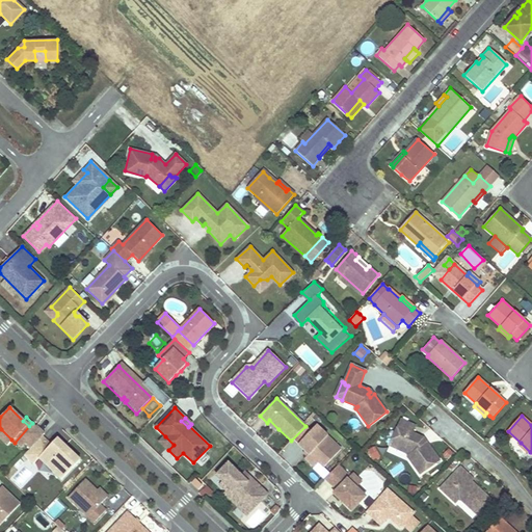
[(278,429),(269,420),(267,423),(276,431),(278,429)]
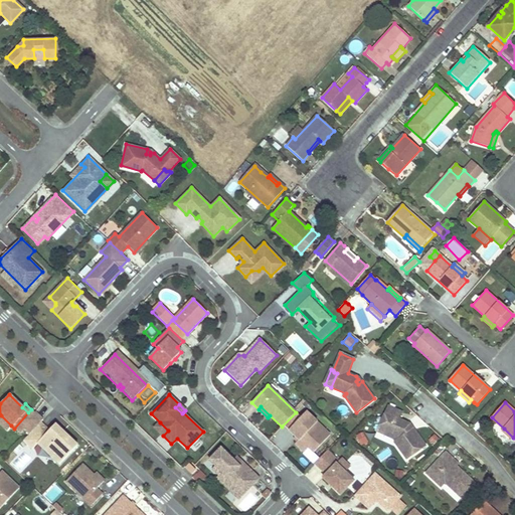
[(407,422),(398,419),(402,412),(388,406),(384,415),(385,418),(388,419),(382,434),(396,440),(394,441),(406,459),(425,446),(412,427),(408,431),(406,427),(409,425),(407,422)]
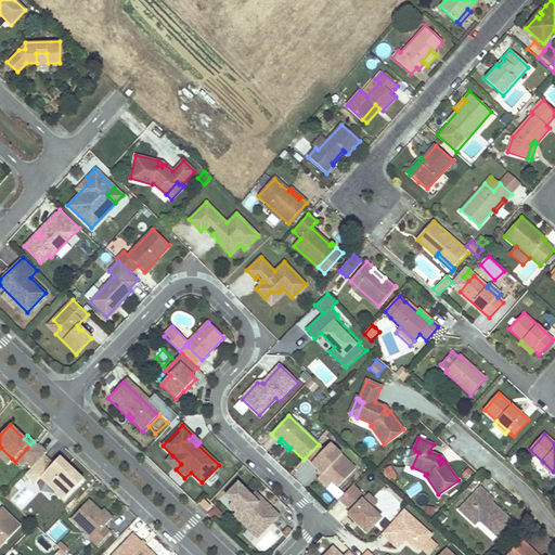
[(42,455),(46,453),(37,444),(34,449),(30,444),(15,462),(21,467),(25,463),(30,468),(42,455)]
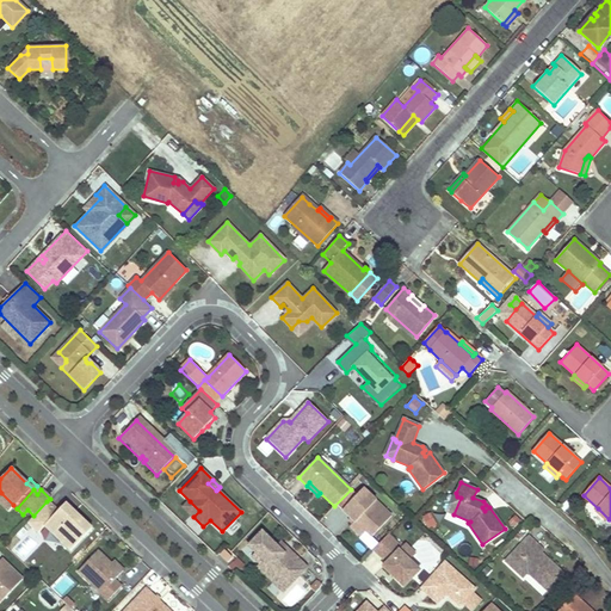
[(372,537),(392,517),(364,489),(343,511),(355,523),(351,528),(360,537),(366,531),(372,537)]
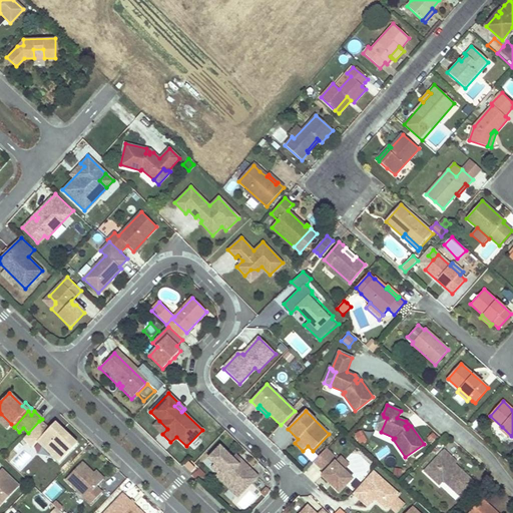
[(11,424),(1,414),(0,415),(0,423),(6,430),(11,424)]
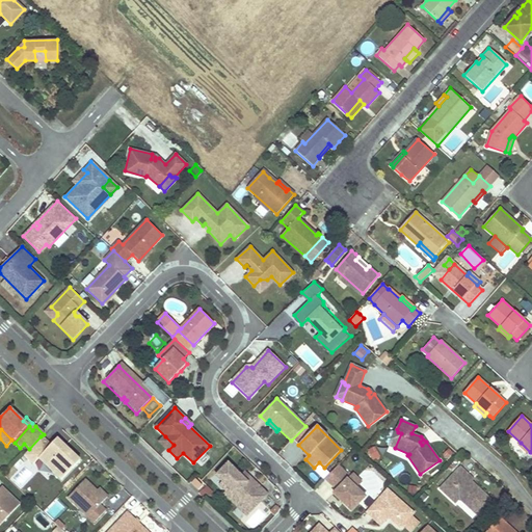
[(401,433),(398,432),(397,429),(396,431),(390,446),(395,448),(401,433)]
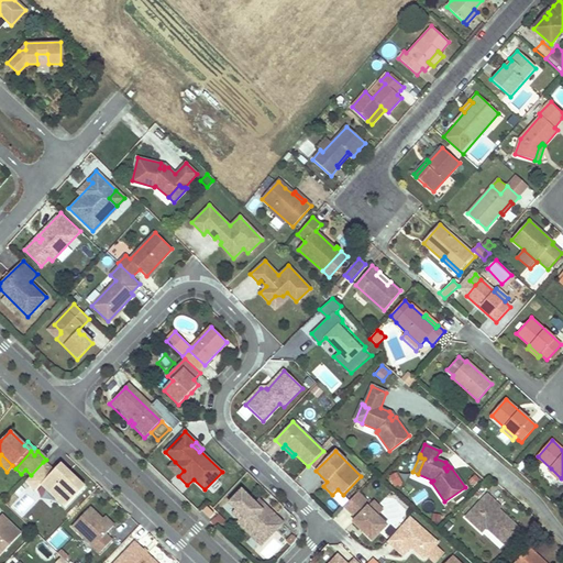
[(84,487),(59,464),(53,471),(48,475),(46,473),(51,468),(43,462),(31,475),(25,482),(35,490),(41,485),(65,507),(84,487)]
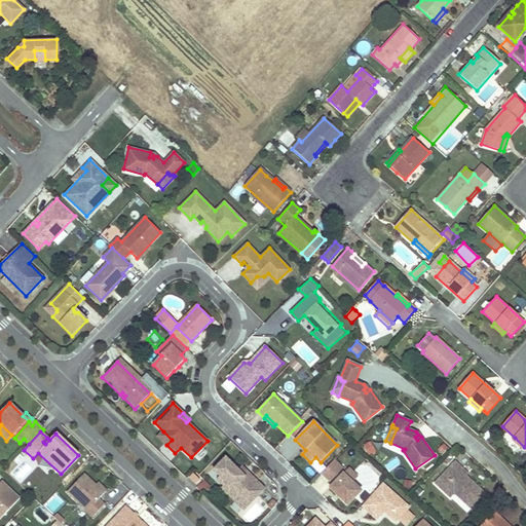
[(172,440),(163,431),(158,437),(166,445),(172,440)]
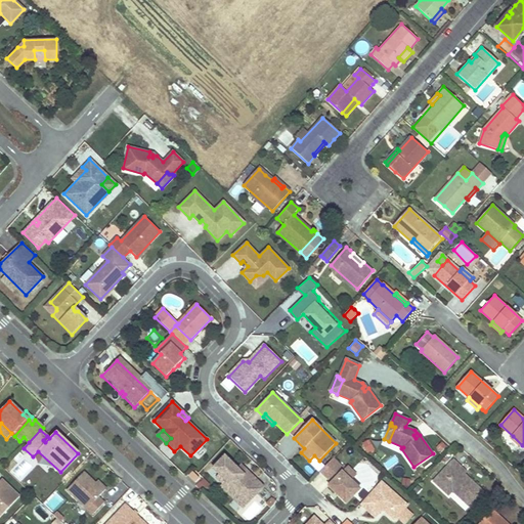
[(511,438),(520,447),(522,445),(513,436),(511,438)]
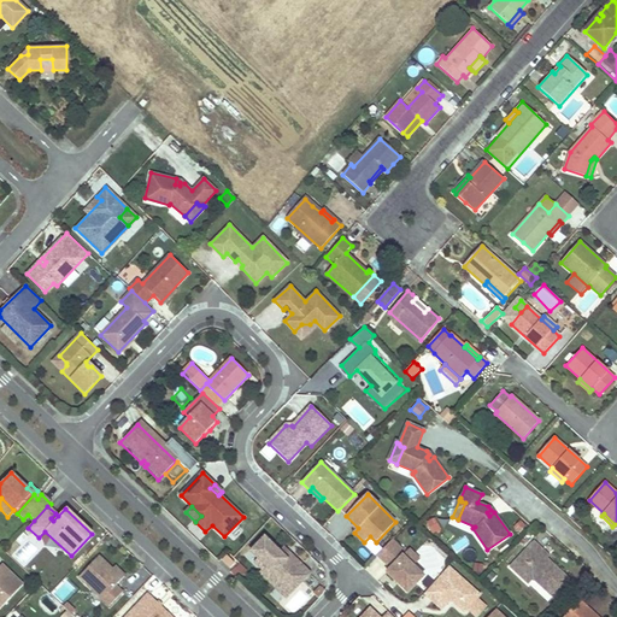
[(430,533),(440,530),(436,517),(427,521),(430,533)]
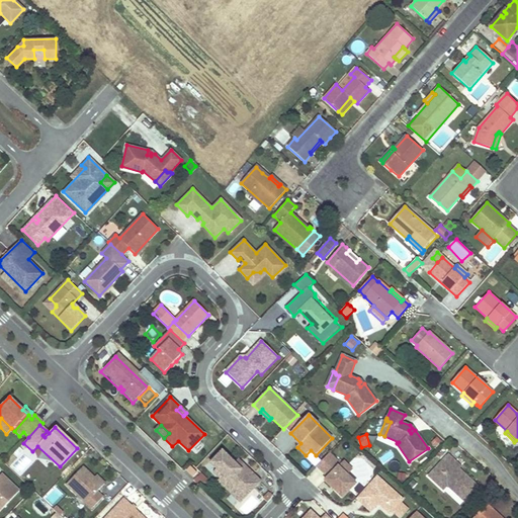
[(223,451),(210,463),(217,469),(214,472),(222,479),(224,477),(239,490),(233,496),(240,503),(257,485),(250,478),(254,475),(245,466),(241,469),(236,464),(223,451)]
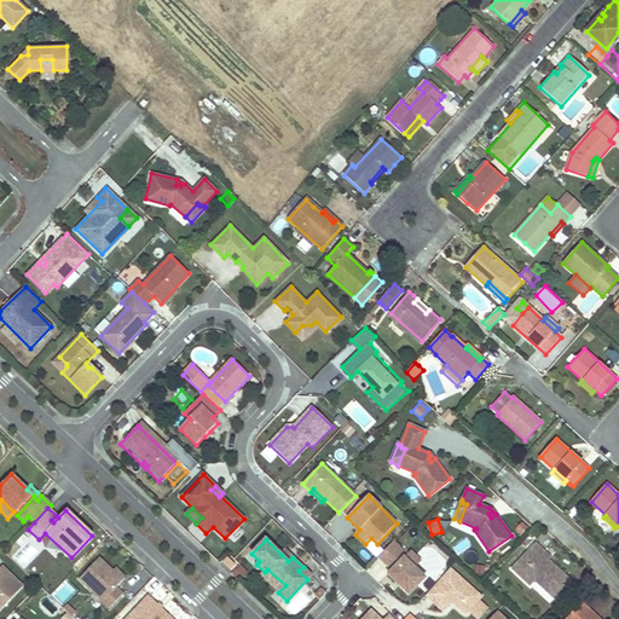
[(411,565),(405,559),(408,555),(394,542),(379,557),(388,566),(385,571),(410,596),(426,578),(411,565)]
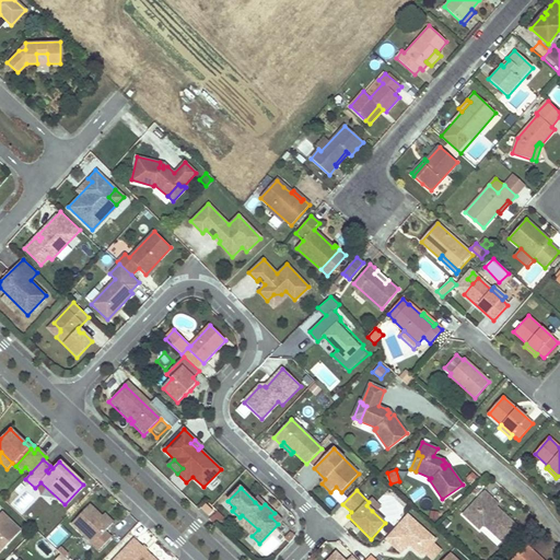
[(498,504),(485,492),(464,515),(479,529),(483,524),(502,541),(516,526),(496,506),(498,504)]
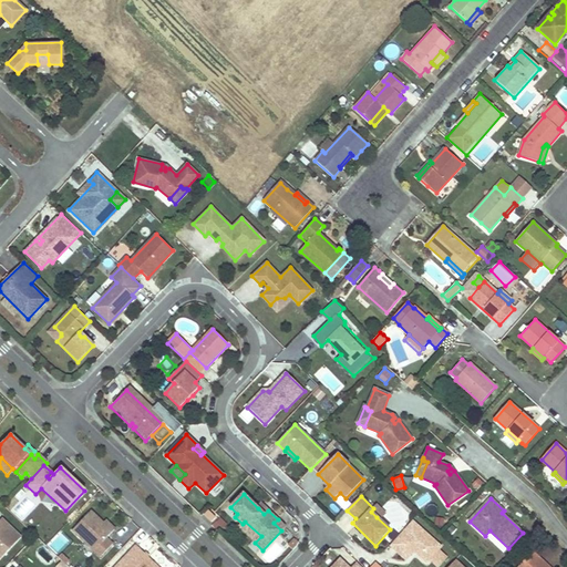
[(268,511),(261,504),(258,508),(264,514),(268,511)]
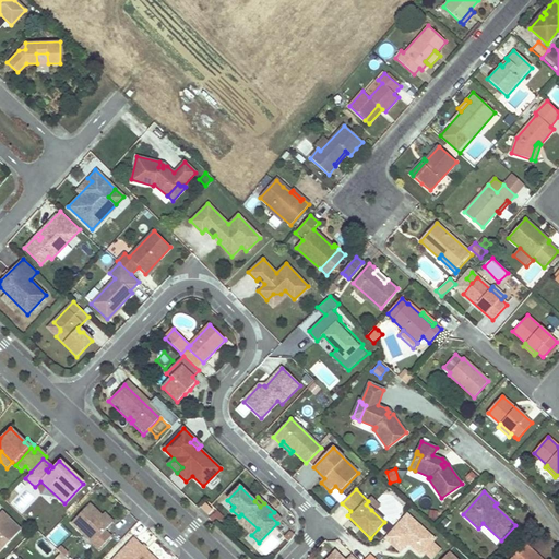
[(368,501),(366,504),(371,510),(378,504),(371,498),(368,501)]
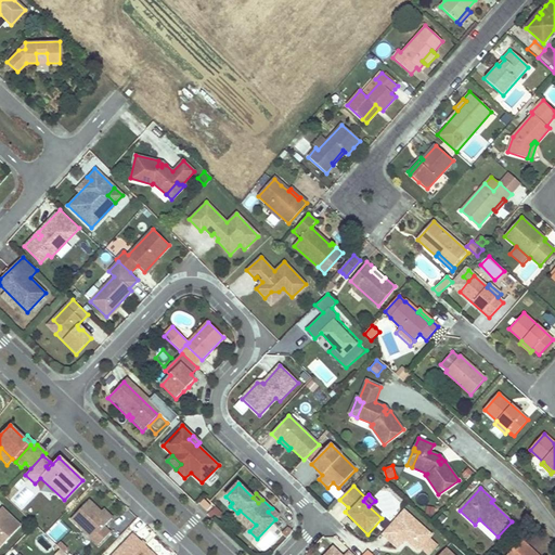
[(210,507),(204,500),(199,504),(207,512),(210,507)]
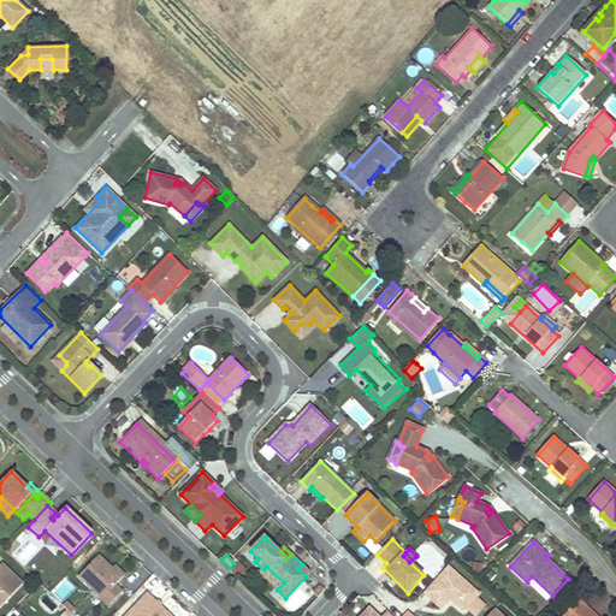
[(114,585),(122,578),(111,568),(98,556),(78,576),(108,605),(122,591),(114,585)]
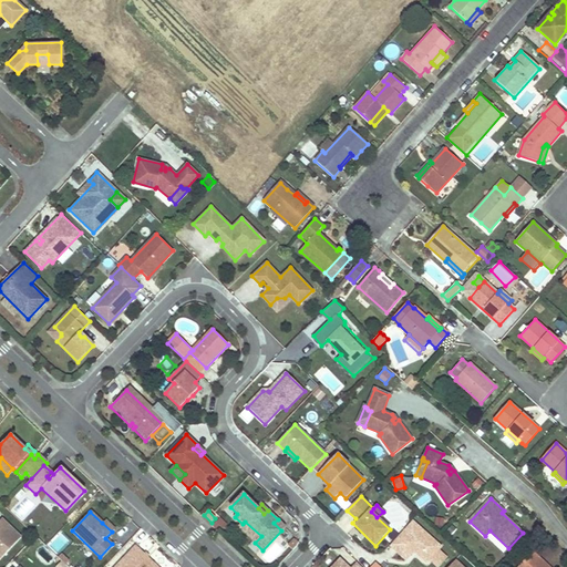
[(222,532),(227,523),(218,516),(212,525),(222,532)]
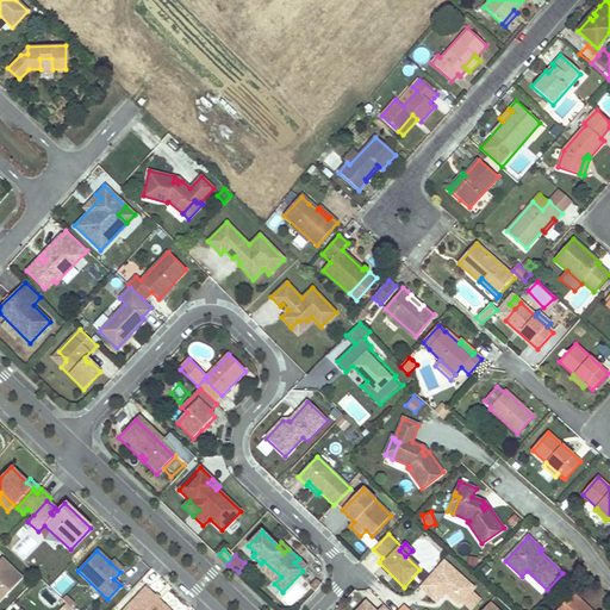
[(306,567),(299,559),(294,562),(303,571),(306,567)]
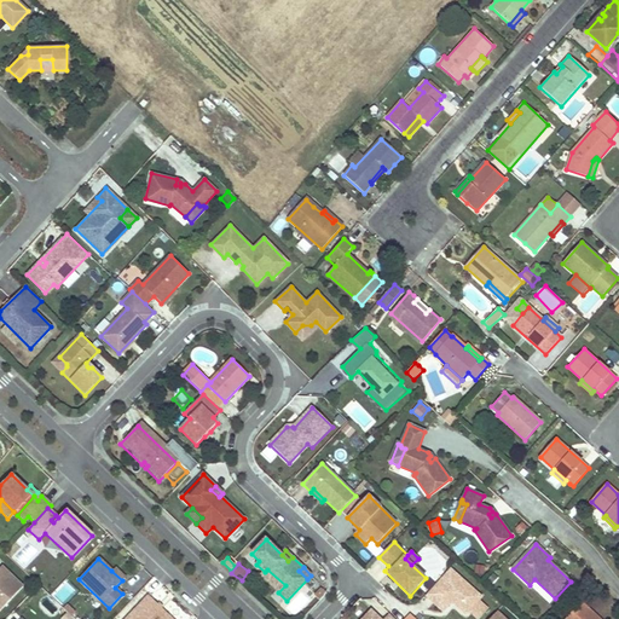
[(125,578),(115,568),(111,571),(122,580),(125,578)]
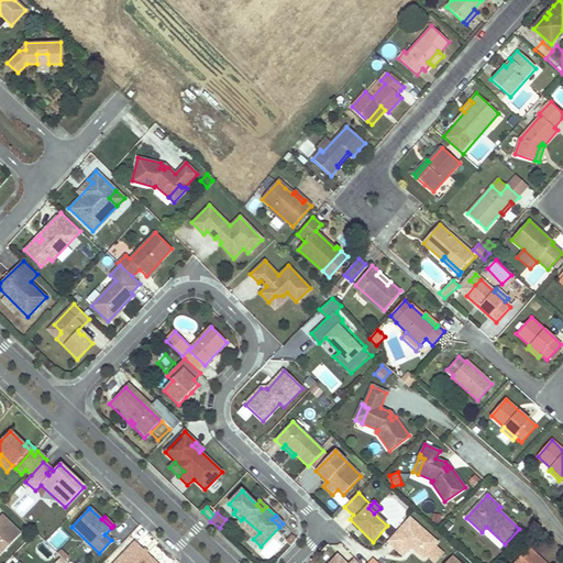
[(0,554),(18,536),(0,518),(0,554)]
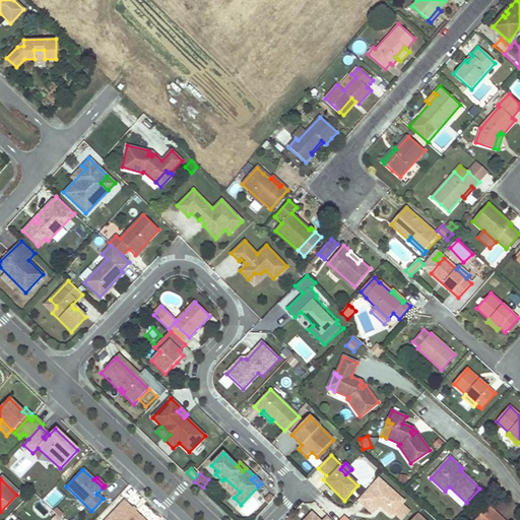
[(240,492),(224,478),(222,480),(219,483),(234,498),(240,492)]
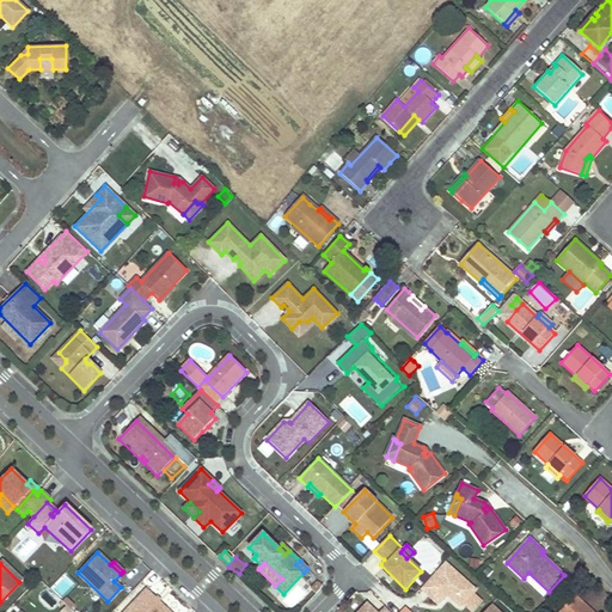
[(477,591),(445,563),(422,589),(439,605),(447,595),(450,593),(454,597),(452,599),(461,607),(477,591)]
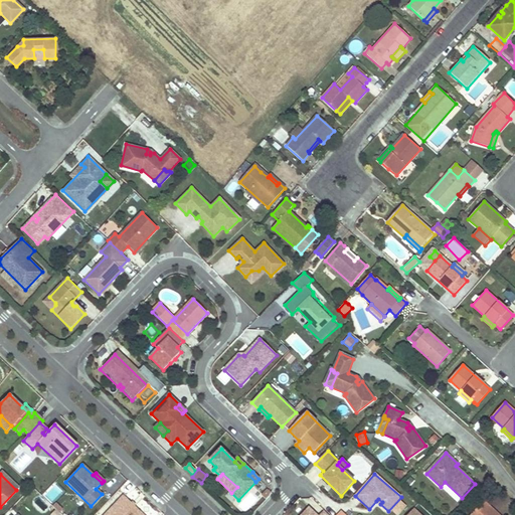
[(52,505),(64,492),(55,484),(43,497),(52,505)]
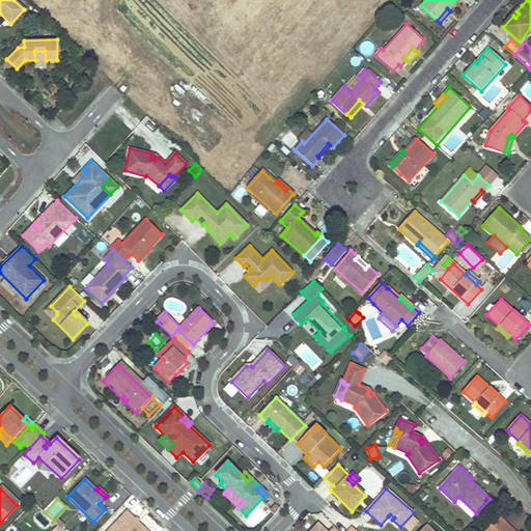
[(145,530),(126,512),(107,530),(145,530)]
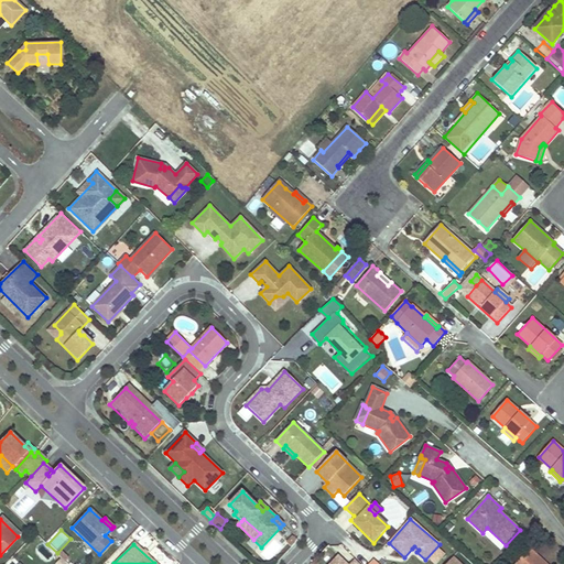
[(545,563),(529,549),(514,563),(545,563)]
